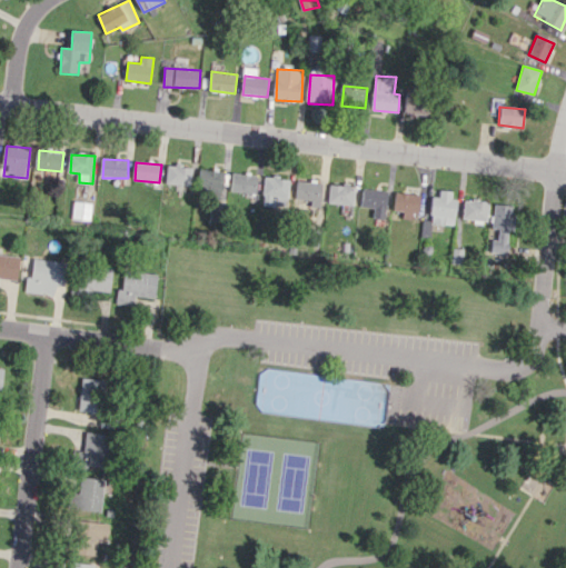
[(194,168),(168,167),(167,185),(192,186),(194,168)]
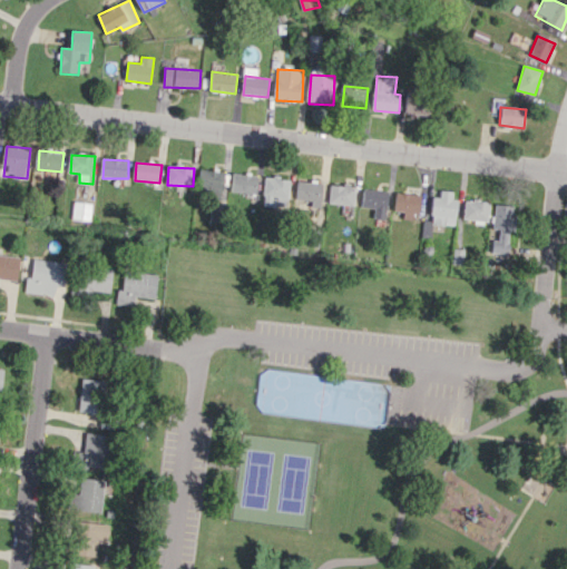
[(199,190),(225,190),(226,172),(201,170),(199,190)]
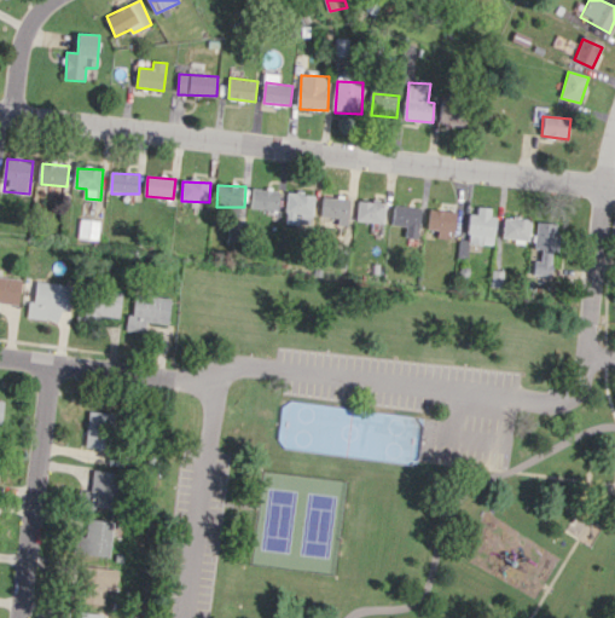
[(282,192),(254,189),(251,208),(278,212),(282,192)]
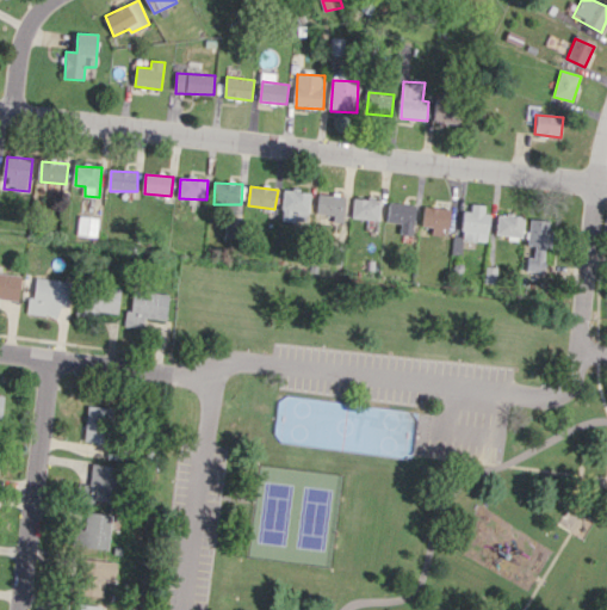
[(309,223),(311,192),(285,191),(283,221),(309,223)]
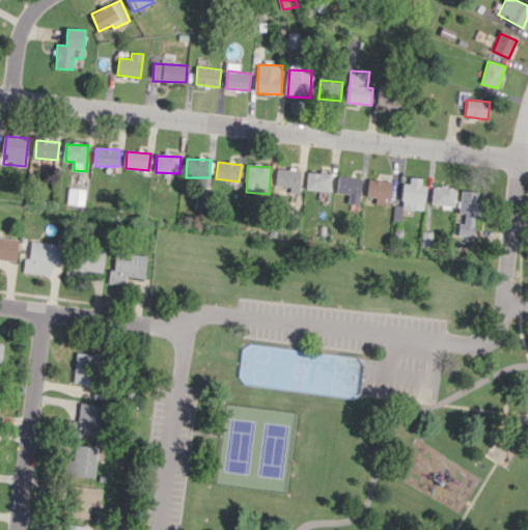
[(298,194),(302,172),(279,168),(276,186),(292,188),(290,193),(298,194)]
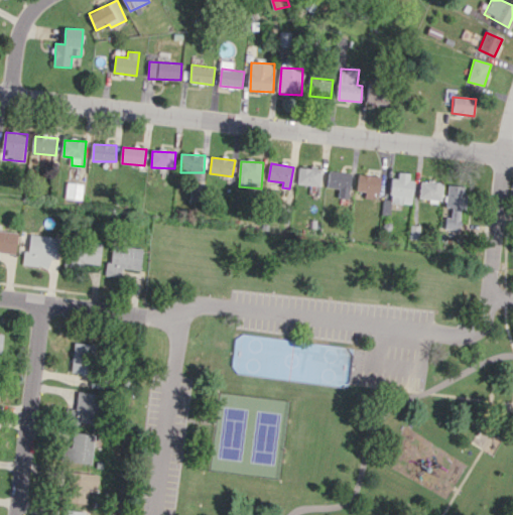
[(322,168),(299,167),(298,185),(322,185),(322,168)]
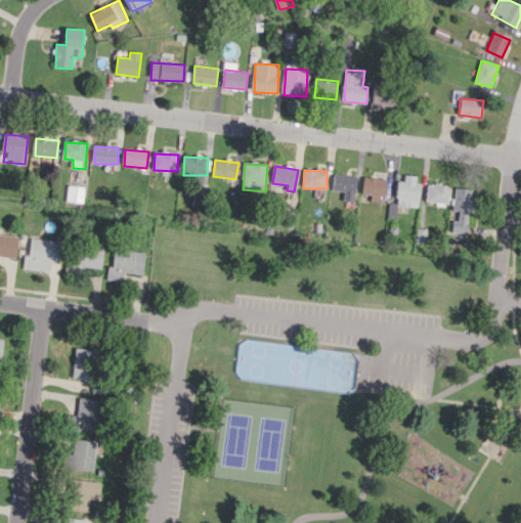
[(333,191),(345,192),(344,202),(354,203),(357,176),(335,174),(333,191)]
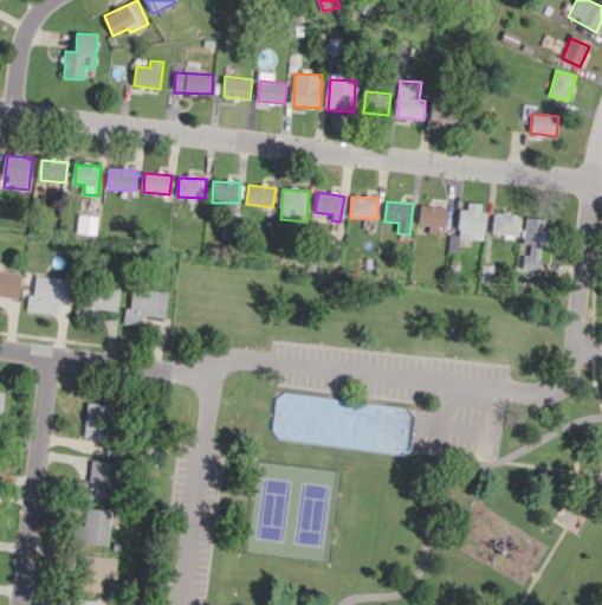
[(420,225),(429,226),(429,233),(444,235),(446,207),(421,206),(420,225)]
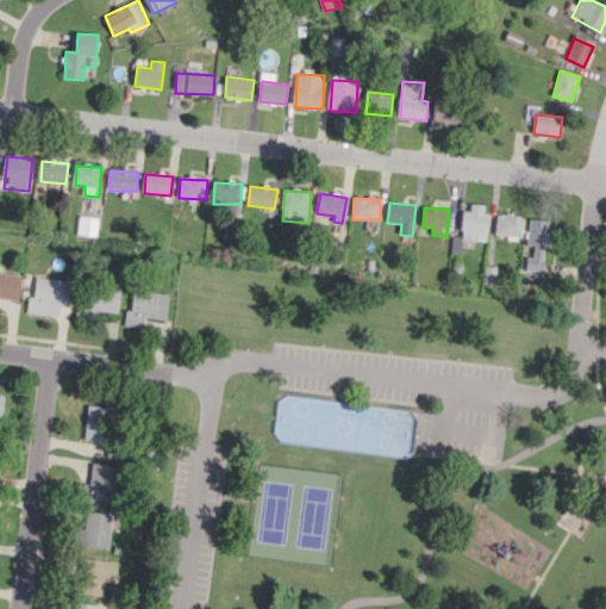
[(487,242),(488,209),(463,207),(462,241),(487,242)]
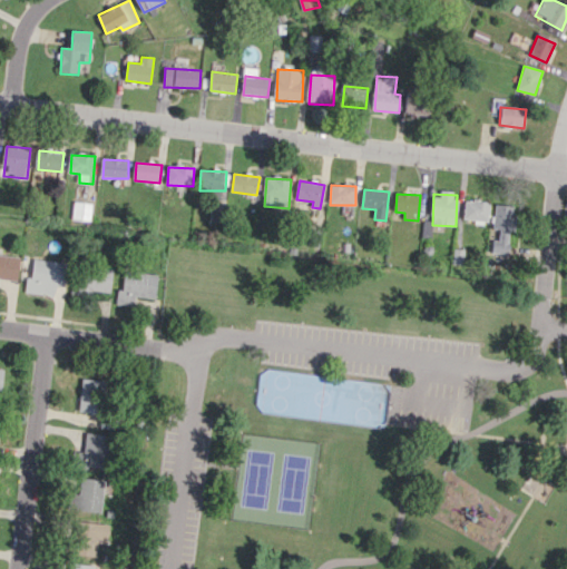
[(463,219),(489,222),(490,204),(466,202),(463,219)]
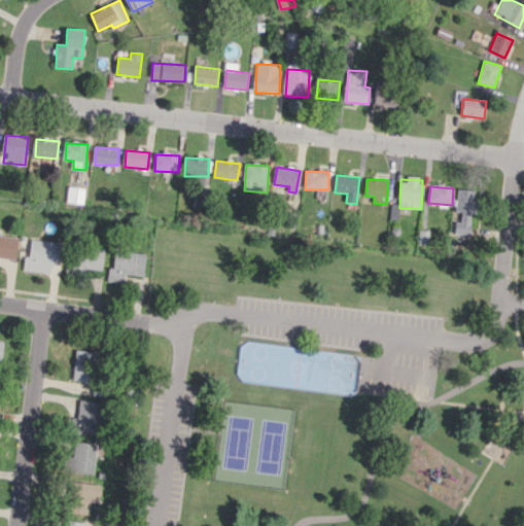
[(85,204),(86,187),(70,187),(69,204),(85,204)]
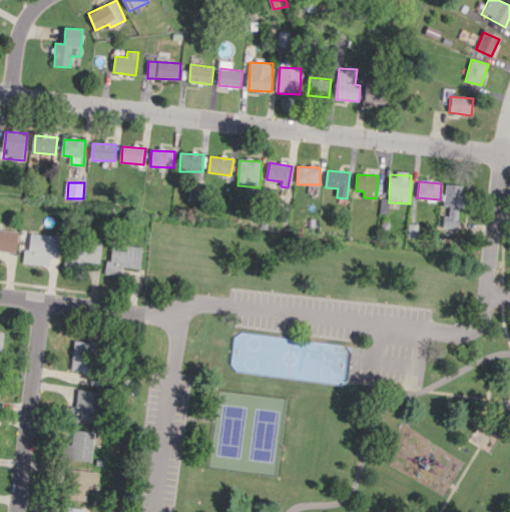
[(459,228),(461,184),(444,183),(442,227),(459,228)]
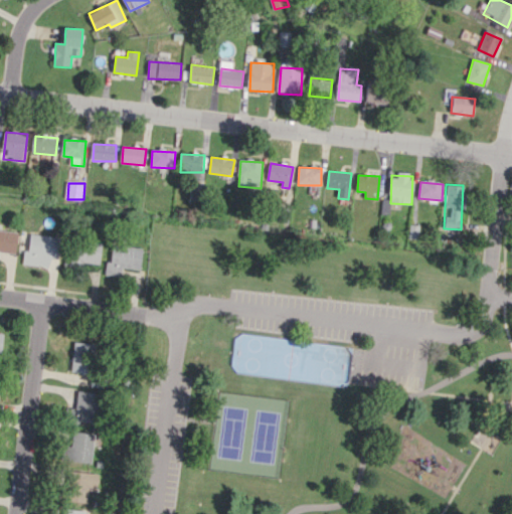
[(0,252),(18,253),(19,231),(0,230),(0,252)]
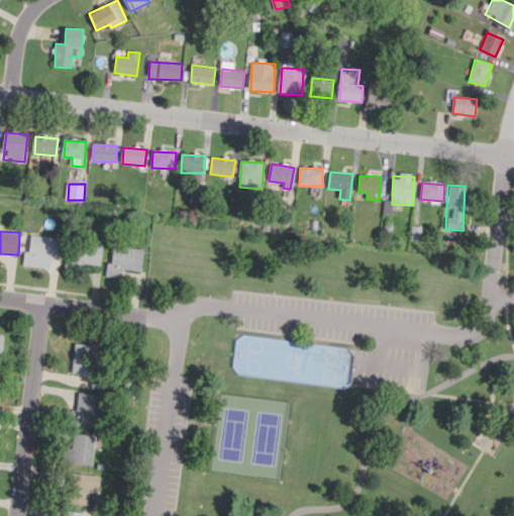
[(52,260),(61,261),(62,237),(31,235),(30,252),(25,252),(24,266),(50,268),(52,260)]
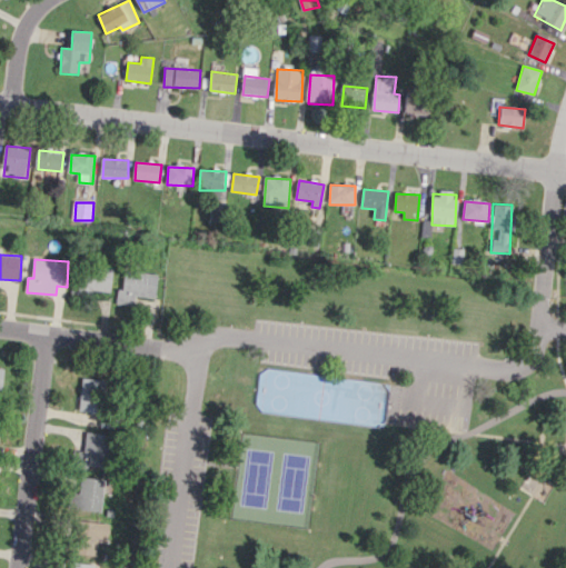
[(111,292),(113,270),(77,266),(73,297),(92,299),(93,291),(111,292)]
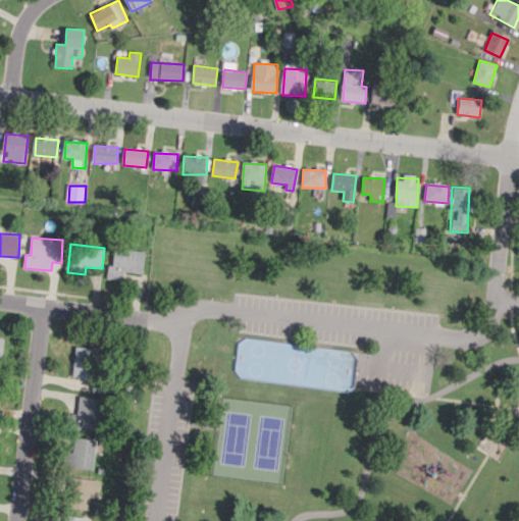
[(146,253),(114,249),(113,266),(109,265),(107,279),(123,281),(124,272),(143,273),(146,253)]
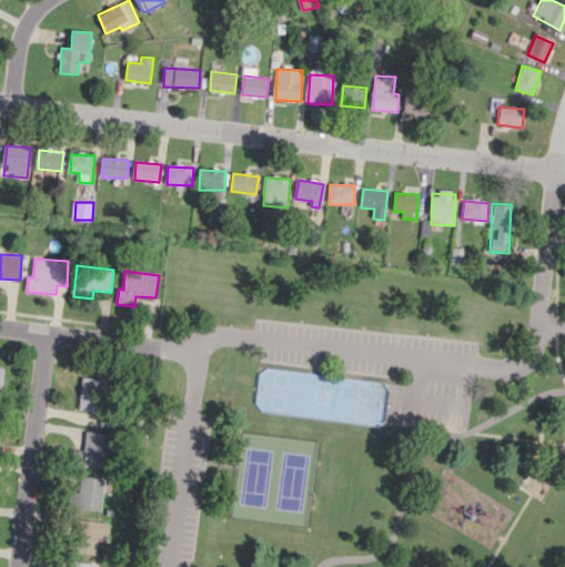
[(261,363),(254,411),(384,425),(391,381),(261,363)]
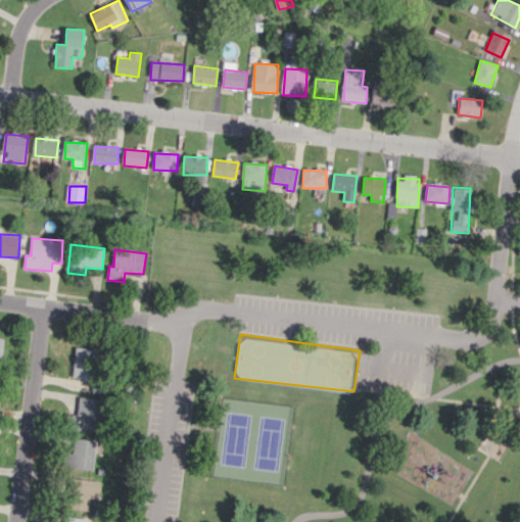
[(96,350),(77,347),(73,378),(93,380),(96,350)]
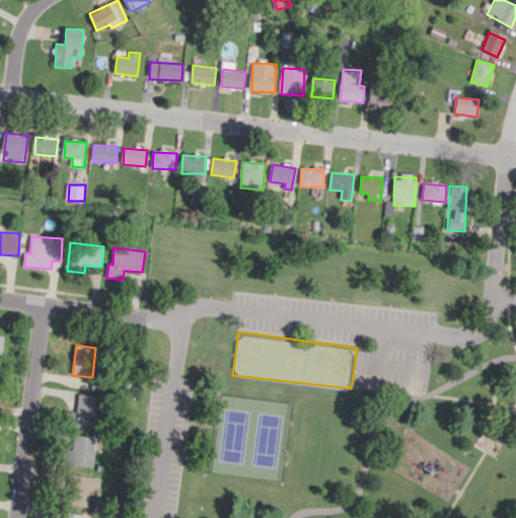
[(67,412),(66,427),(79,428),(79,425),(96,426),(98,396),(78,394),(77,412),(67,412)]
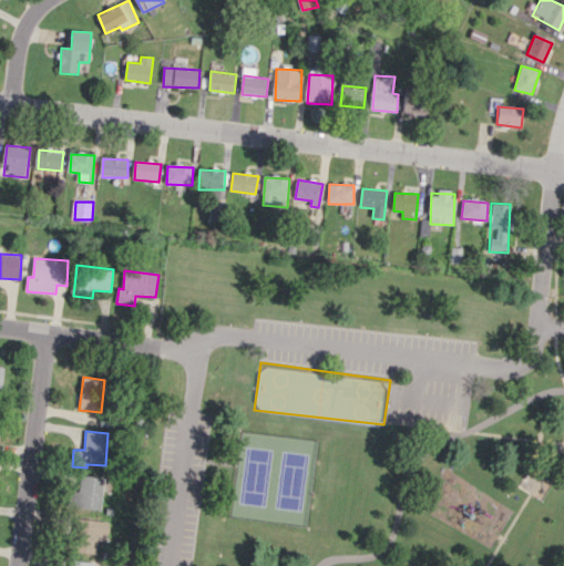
[(70,491),(69,507),(102,511),(104,477),(81,476),(80,492),(70,491)]
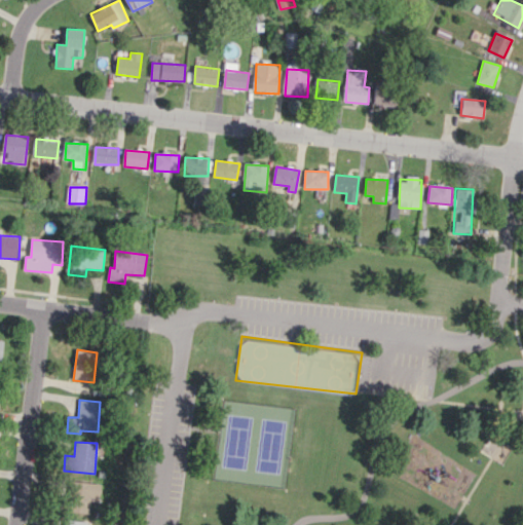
[(90,514),(91,498),(103,499),(104,484),(69,482),(67,513),(90,514)]
